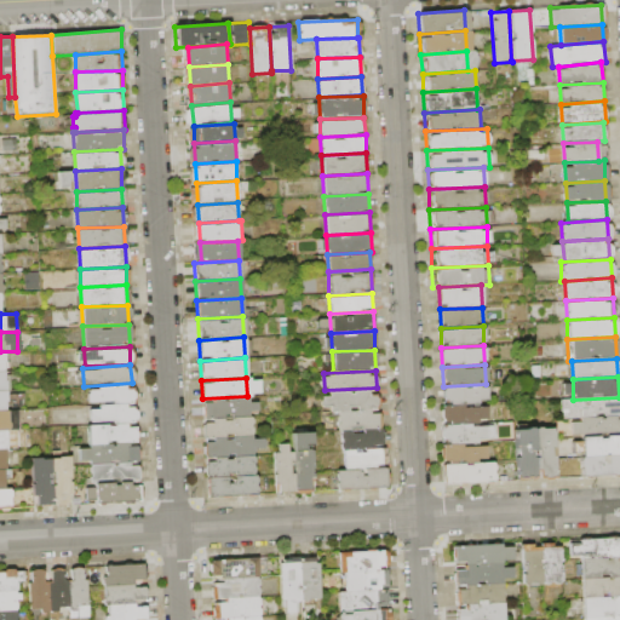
[(89,386),(132,383),(133,401),(91,405),(89,386)]
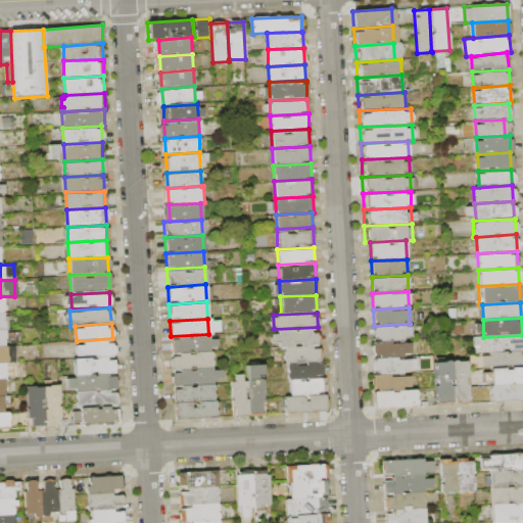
[(374,326),(410,324),(411,341),(375,343),(374,326)]
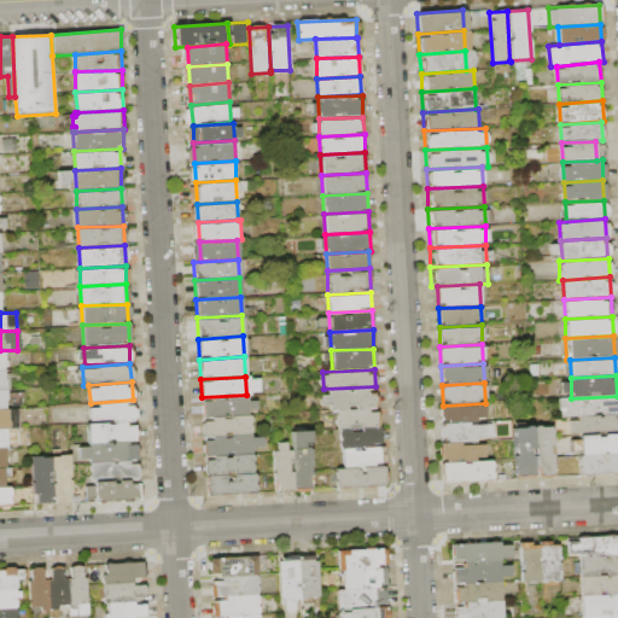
[(320,392),(374,389),(375,408),(321,412),(320,392)]
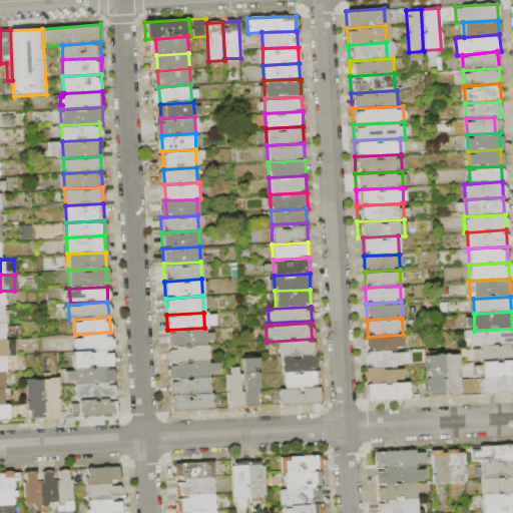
[(167,330),(205,328),(206,345),(168,347),(167,330)]
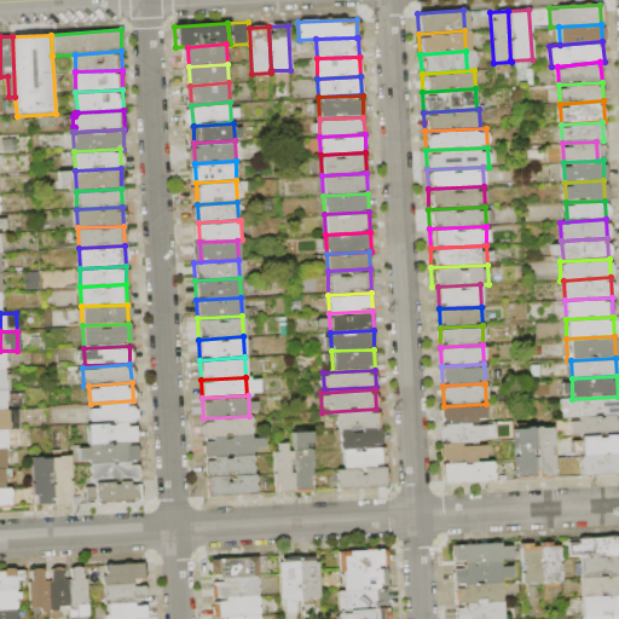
[(559,400),(572,399),(618,397),(618,416),(559,418),(559,400)]
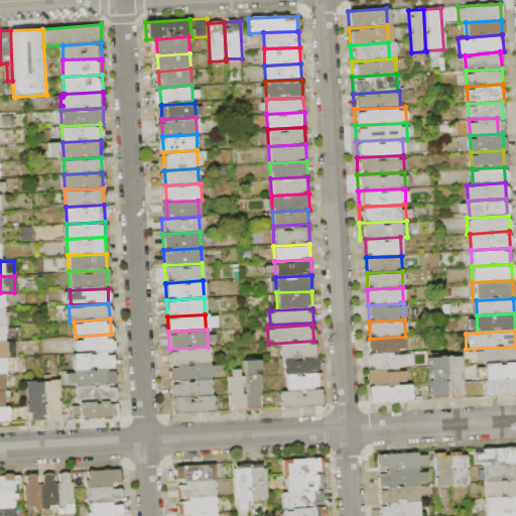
[(76,337),(111,334),(113,351),(77,354),(76,337)]
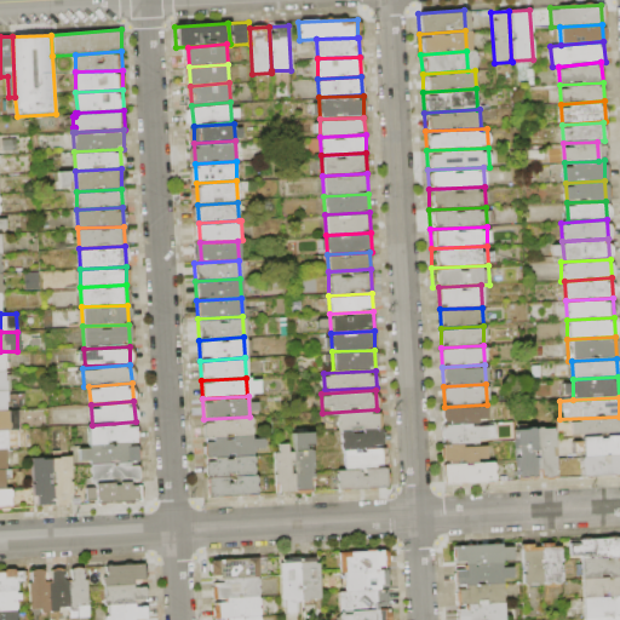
[(487,405),(487,423),(445,425),(445,407),(487,405)]
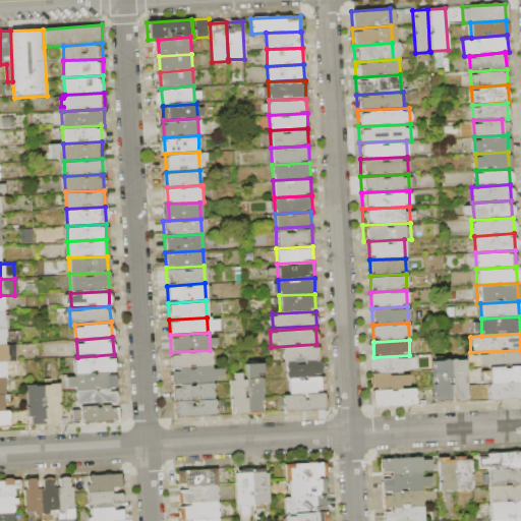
[(320,361),(286,363),(285,346),(319,344),(320,361)]
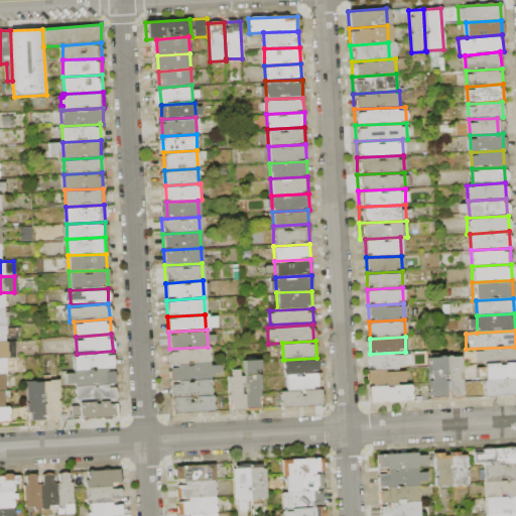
[(208,347),(209,363),(170,365),(169,349),(208,347)]
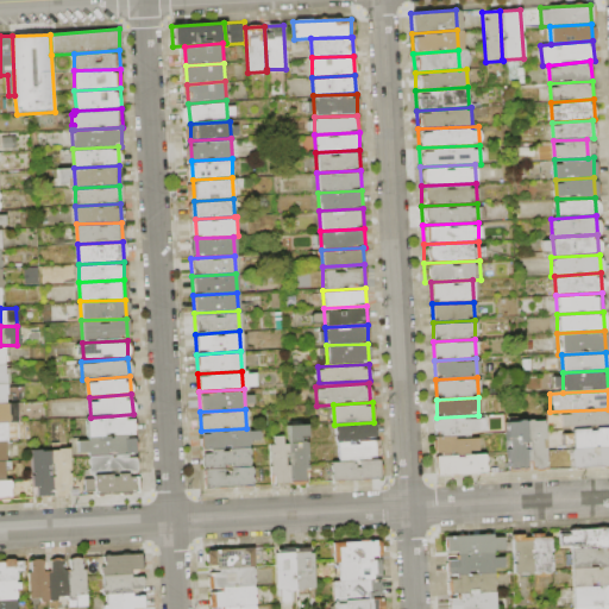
[(559,413),(608,409),(608,427),(560,431),(559,413)]
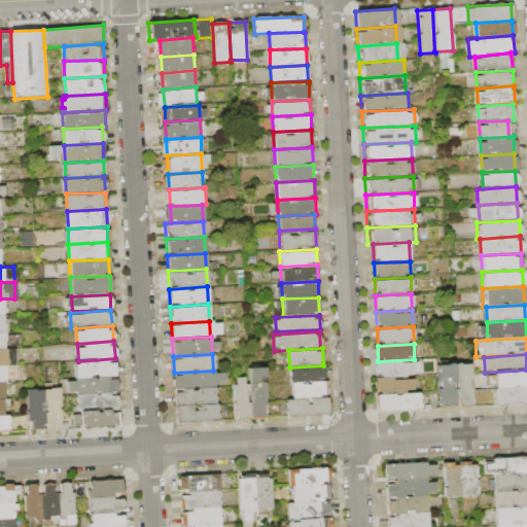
[(378,361),(414,359),(415,377),(379,379),(378,361)]
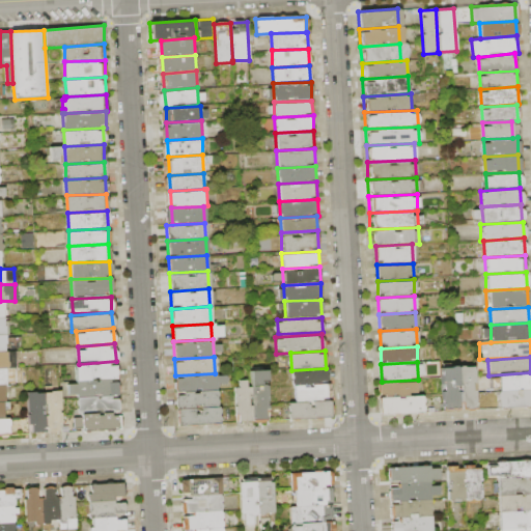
[(75,365),(116,365),(116,380),(76,381),(75,365)]
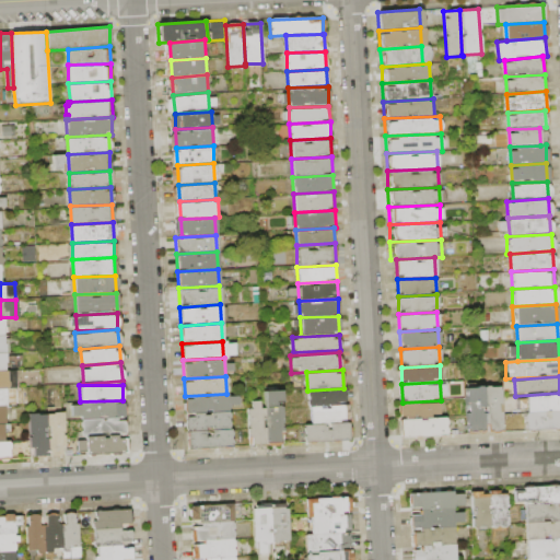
[(500,387),(502,432),(485,433),(482,388),(500,387)]
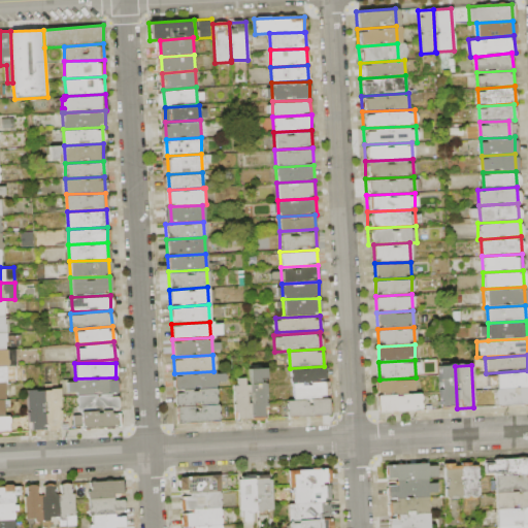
[(290,368),(324,366),(325,382),(291,384),(290,368)]
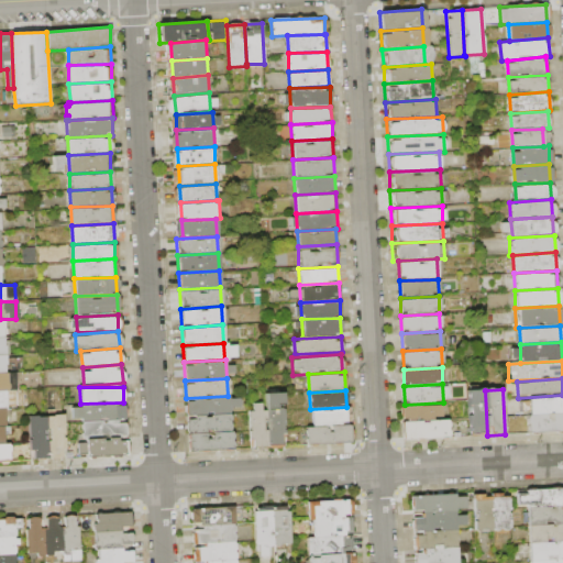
[(485,390),(487,435),(470,437),(466,392),(485,390)]
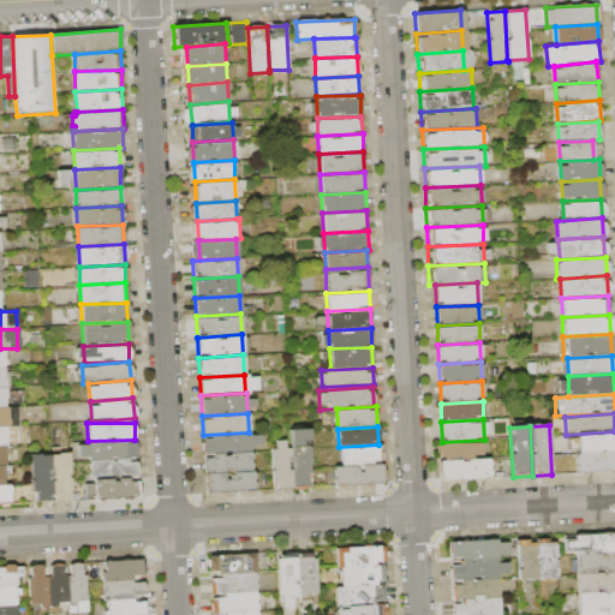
[(0,428),(9,428),(10,446),(0,446),(0,428)]
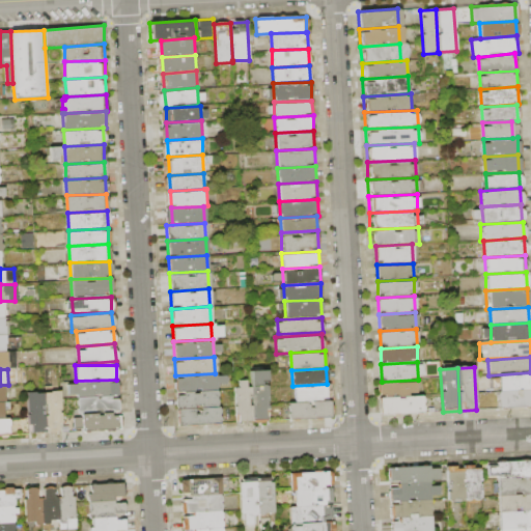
[(492,375),(530,372),(530,392),(494,395),(492,375)]
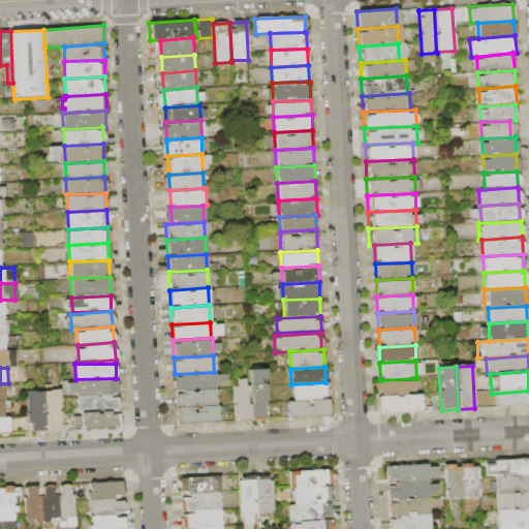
[(175,374),(214,372),(215,389),(176,391),(175,374)]
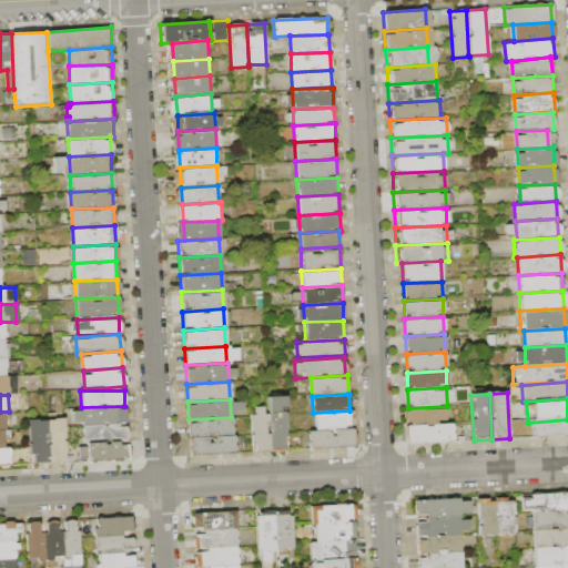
[(81,407),(124,406),(124,425),(81,426),(81,407)]
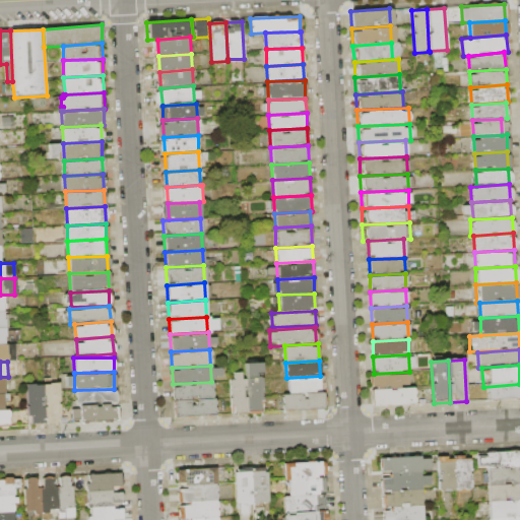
[(370,374),(409,372),(410,387),(371,389),(370,374)]
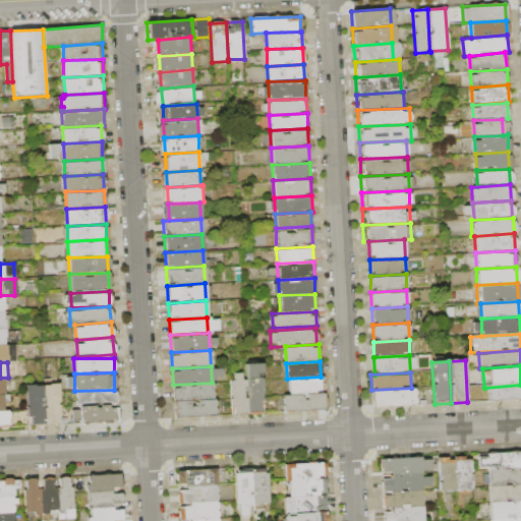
[(228,374),(261,373),(262,413),(230,415),(228,374)]
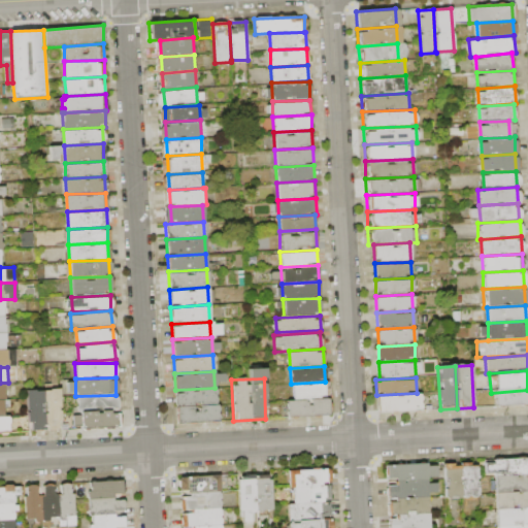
[(292,386),(327,382),(328,399),(294,401),(292,386)]
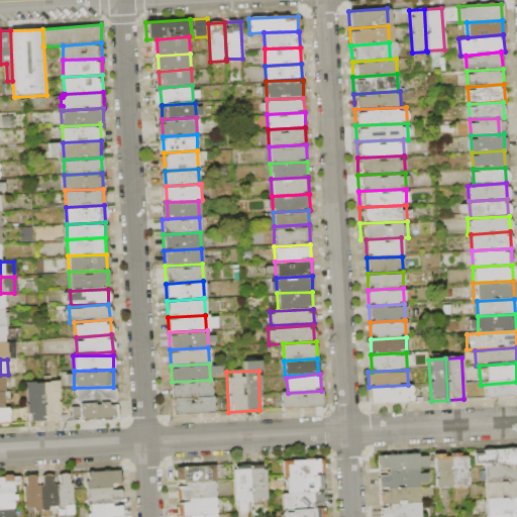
[(0,375),(8,375),(10,390),(0,391),(0,375)]
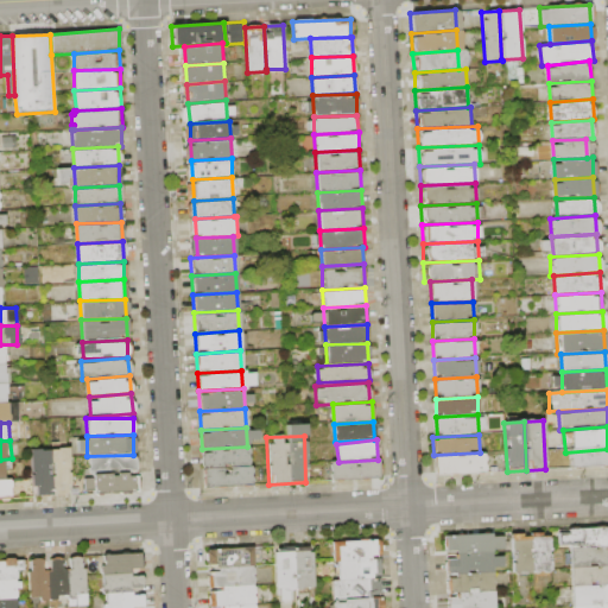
[(202,449),(247,447),(248,466),(203,469),(202,449)]
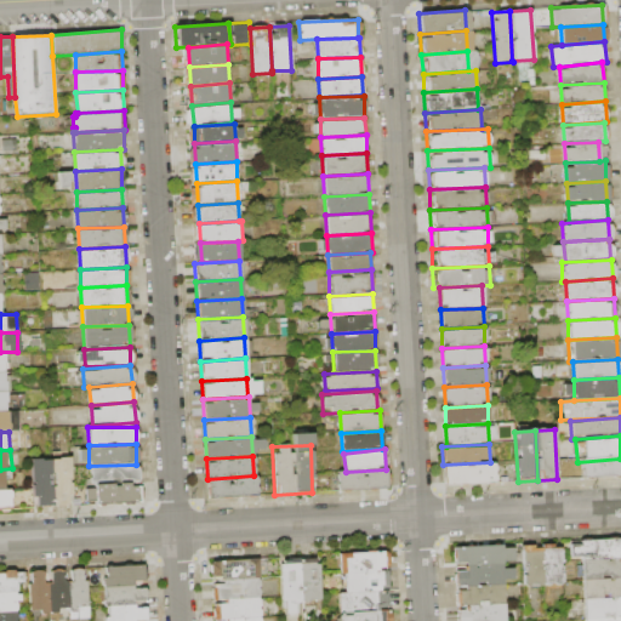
[(69,459),(72,503),(52,505),(50,460),(69,459)]
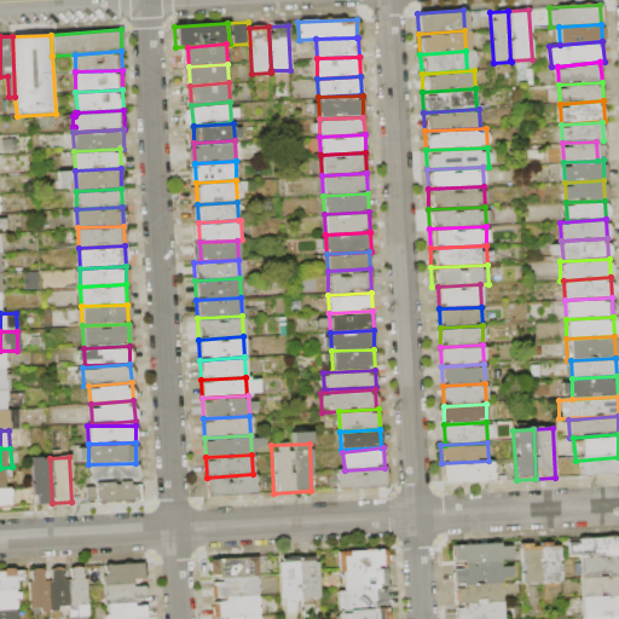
[(578,461),(618,457),(618,475),(579,479),(578,461)]
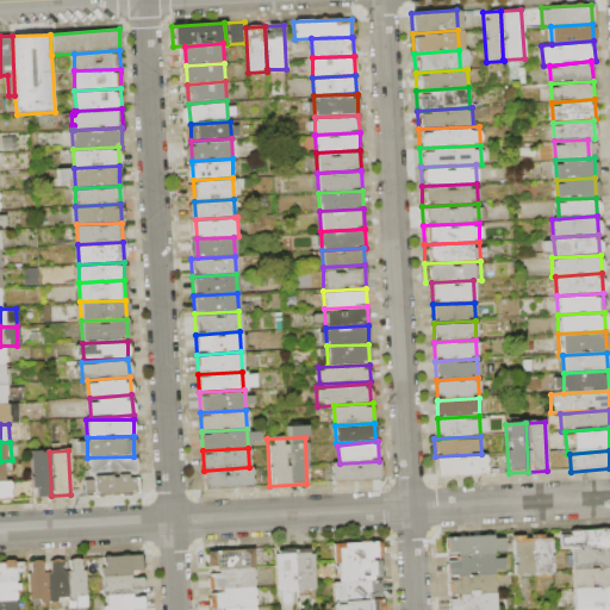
[(49,452),(51,496),(32,497),(30,453),(49,452)]
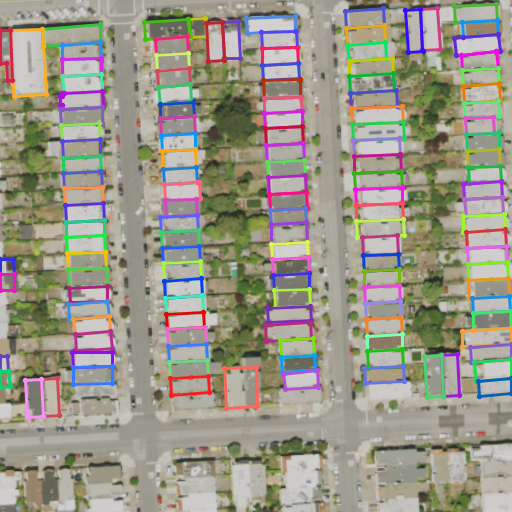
[(365,383),(406,381),(407,398),(366,400),(365,383)]
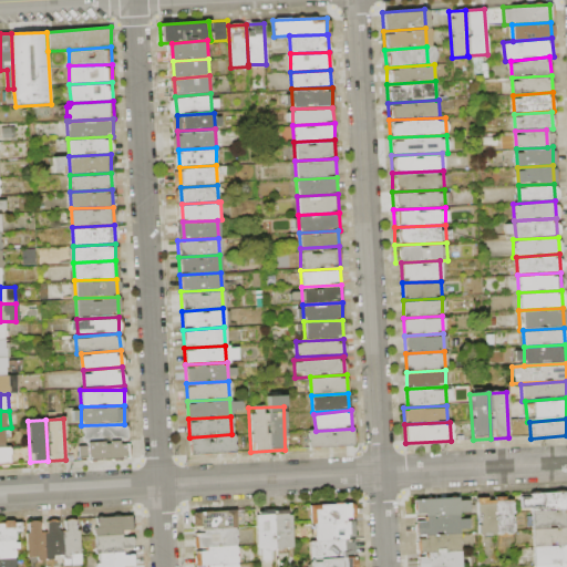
[(81,425),(124,424),(124,442),(81,443),(81,425)]
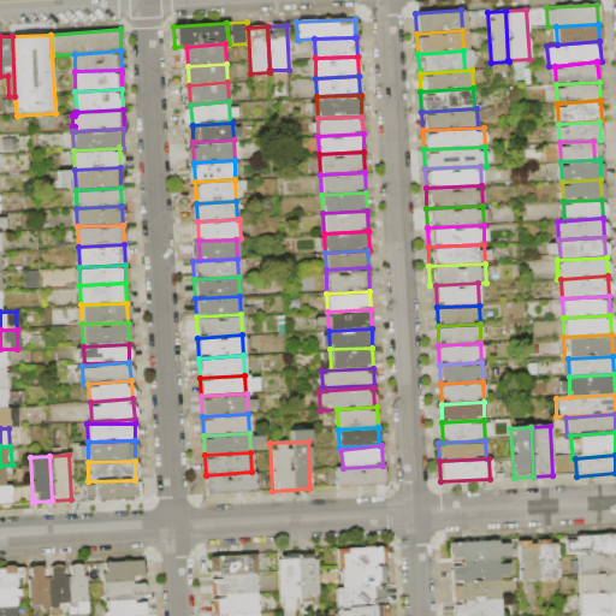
[(332,469),(343,468),(383,466),(384,485),(333,489),(332,469)]
